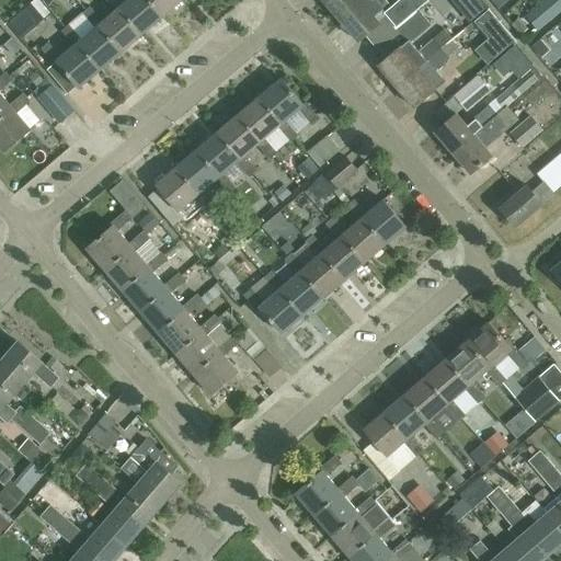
[(30,0),(29,3),(43,13),(50,2),(47,0),(30,0)]
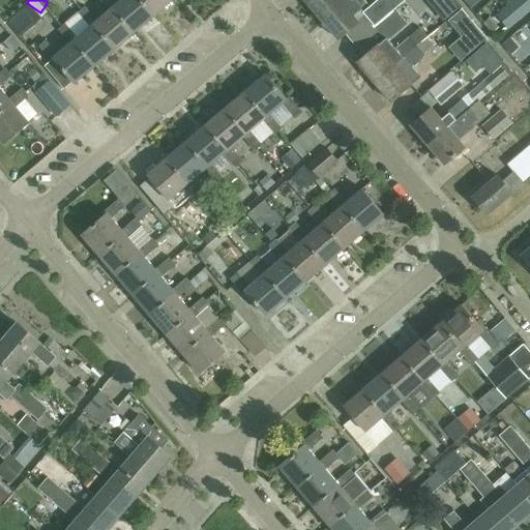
[(120,0),(116,4),(112,0),(98,0),(109,10),(112,7),(134,33),(153,17),(139,0),(120,0)]
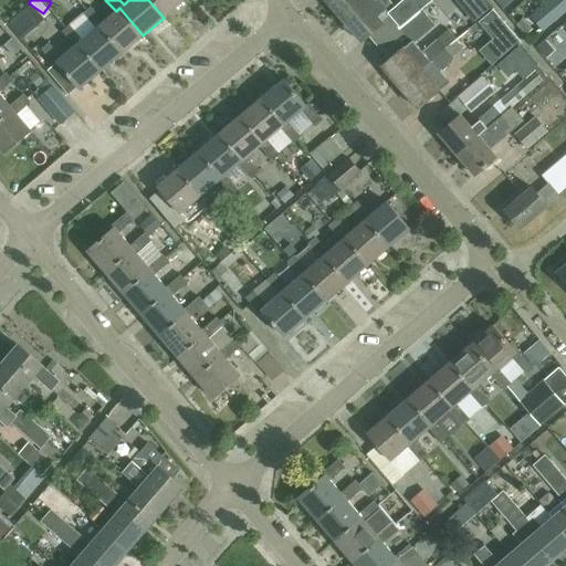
[(148,0),(164,18),(184,0),(148,0)]
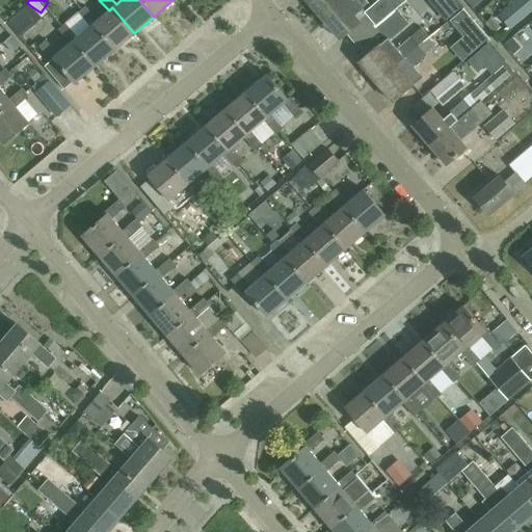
[(306,0),(323,20),(344,2),(342,0),(306,0)]
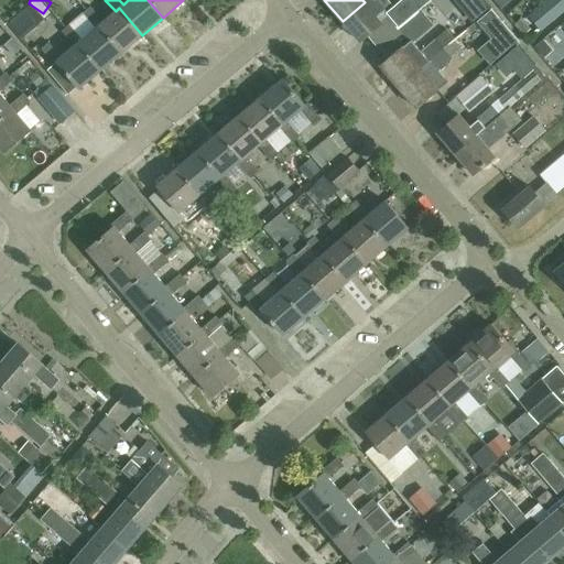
[(366,0),(365,2),(343,21),(360,42),(382,23),(376,15),(390,3),(387,0),(366,0)]
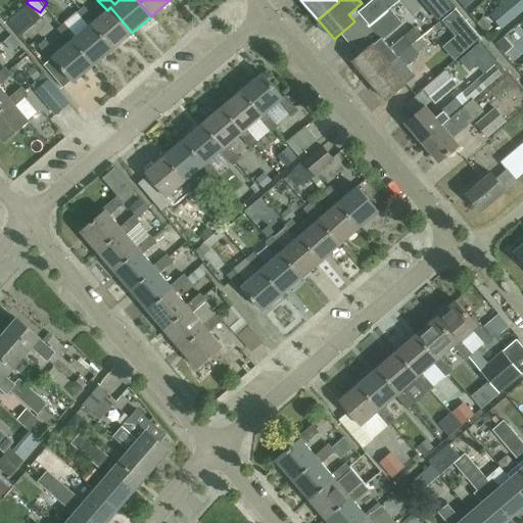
[(370,25),(398,0),(373,0),(360,12),(370,25)]
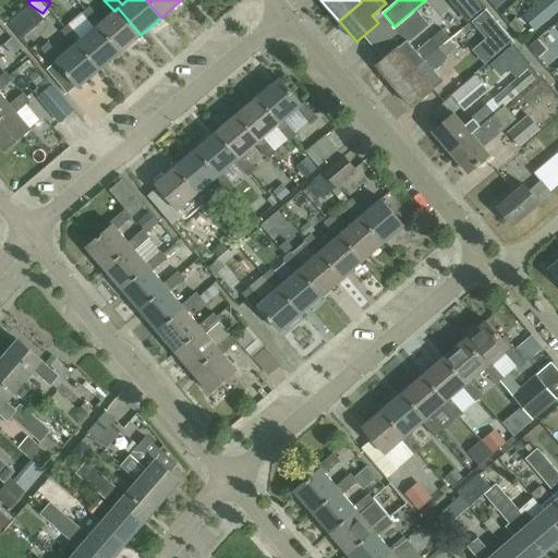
[(474,0),(450,0),(469,21),(483,10),(474,0)]
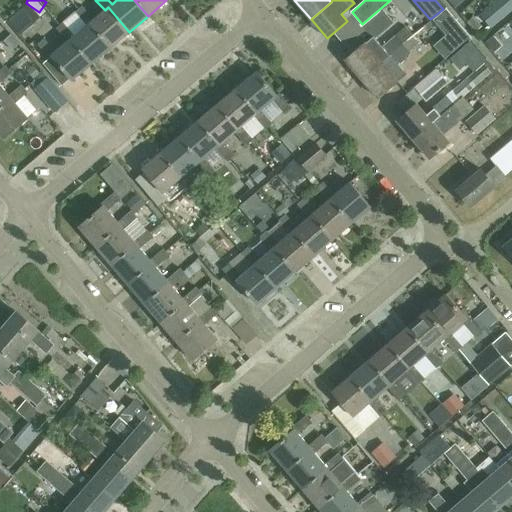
[(491,29),(511,11),(511,0),(498,0),(480,15),(491,29)]
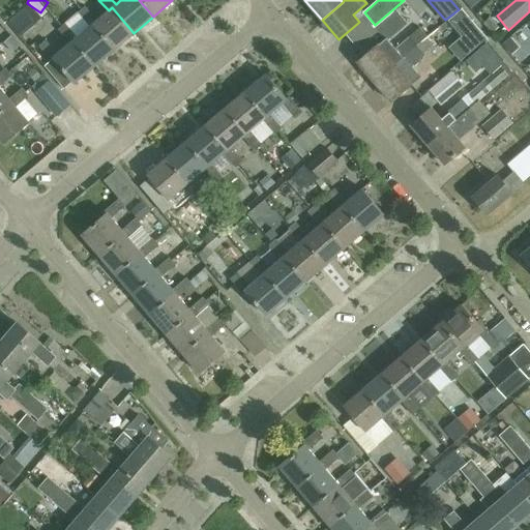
[(96,21),(86,8),(79,15),(89,27),(92,24),(114,50),(134,33),(112,7),(109,10),(96,21)]
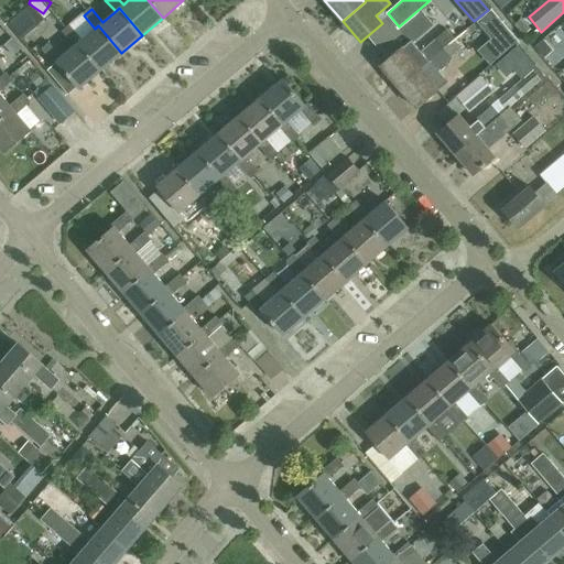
[(477,22),(492,40),(502,52),(514,41),(490,12),(477,22)]
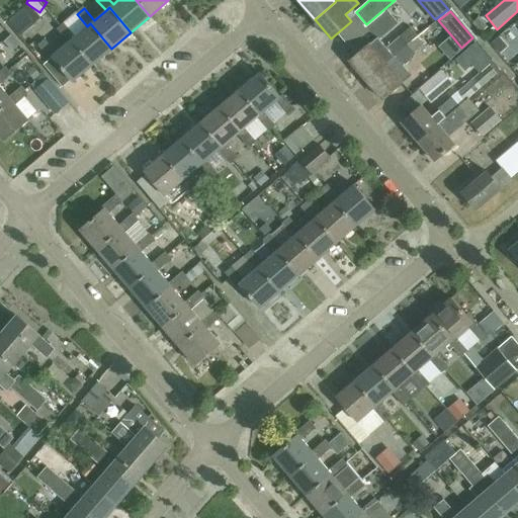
[(364,81),(406,47),(416,38),(409,30),(399,39),(399,38),(384,51),(378,42),(397,26),(384,13),(366,29),(375,41),(369,46),(368,45),(348,62),(364,81)]
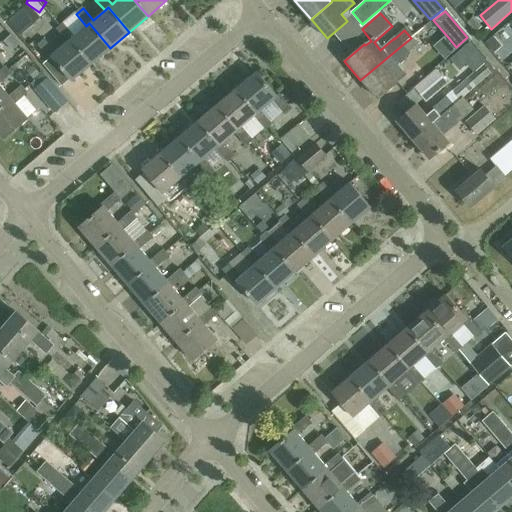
[(70,39),(91,64),(110,48),(89,23),(86,26),(74,36),(64,24),(57,30),(67,42),(70,39)]
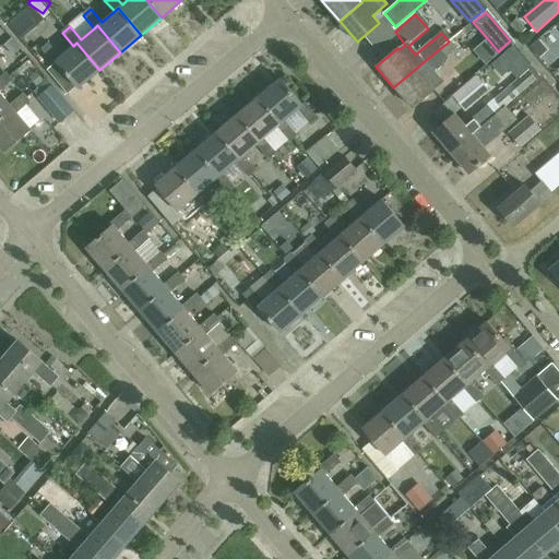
[(60,57),(49,44),(42,50),(55,66),(48,71),(68,96),(78,87),(79,88),(99,70),(76,43),(73,46),(60,57)]
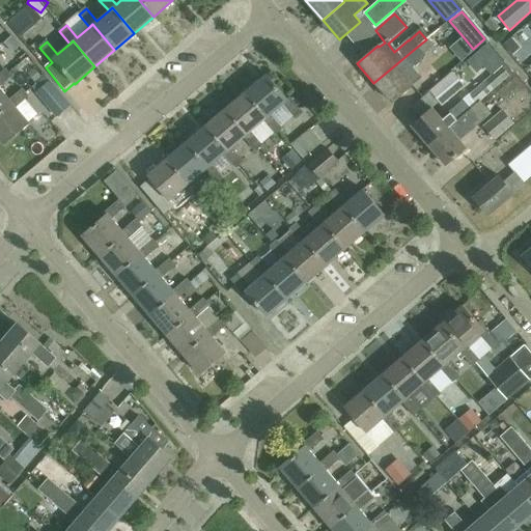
[(487,43),(474,53),(484,64),(492,74),(505,63),(487,43)]
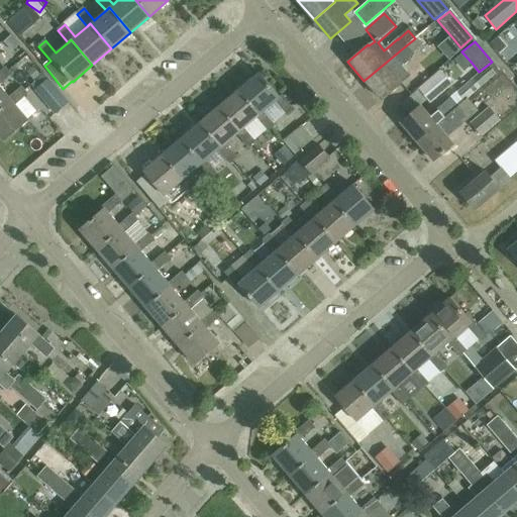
[(401,84),(393,74),(413,57),(405,46),(364,81),(380,101),(401,84)]
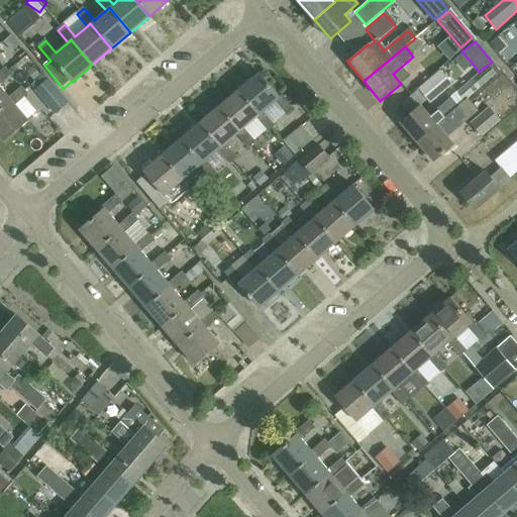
[(430,76),(448,60),(438,48),(421,64),(430,76)]
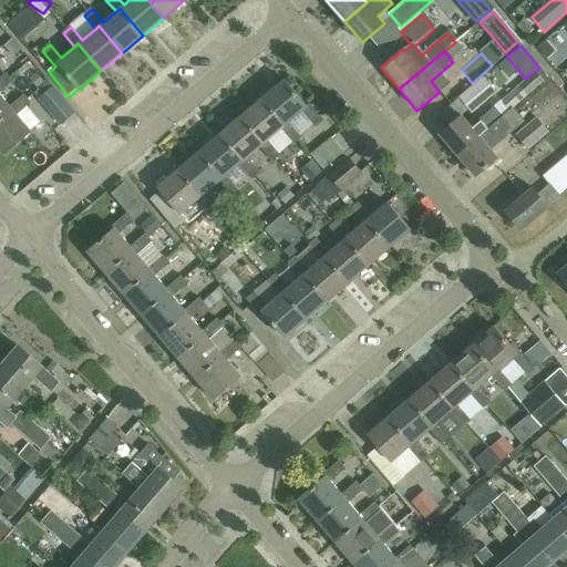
[(4,72),(0,75),(0,119),(11,110),(8,105),(0,95),(0,89),(11,80),(4,72)]
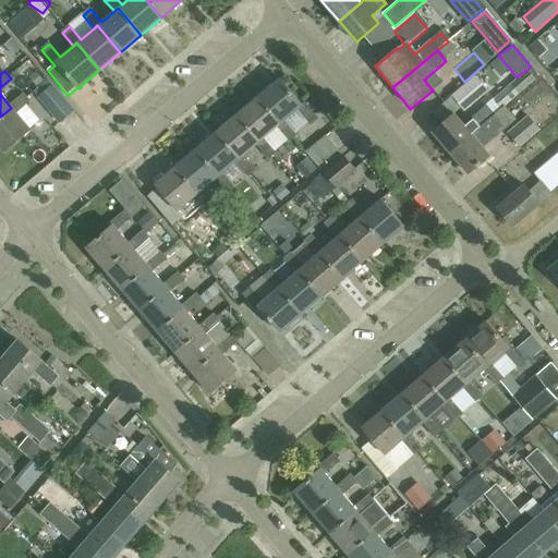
[(431,133),(449,154),(502,109),(501,108),(533,82),(525,73),(494,99),(464,126),(453,113),(431,133)]
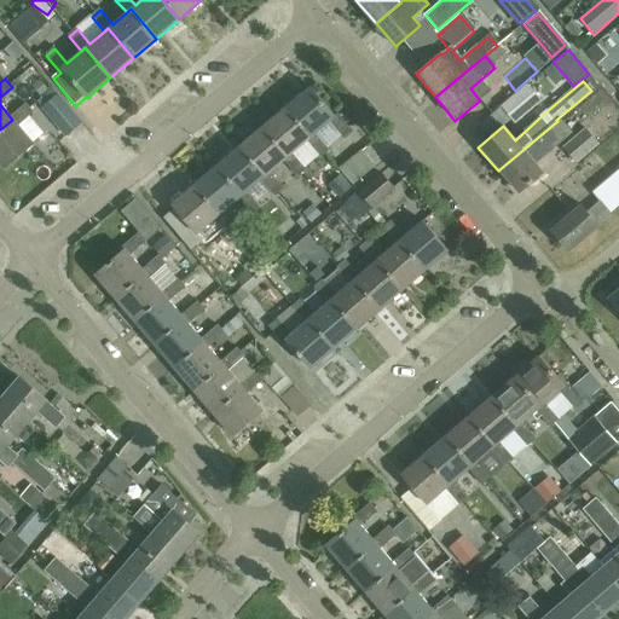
[(339,113),(335,116),(310,86),(287,106),(312,137),(316,133),(330,121),(345,138),(353,131),(339,113)]
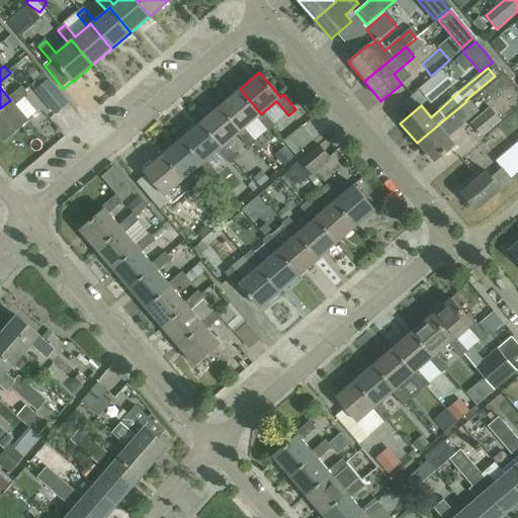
[(430,104),(450,87),(439,74),(419,92),(430,104)]
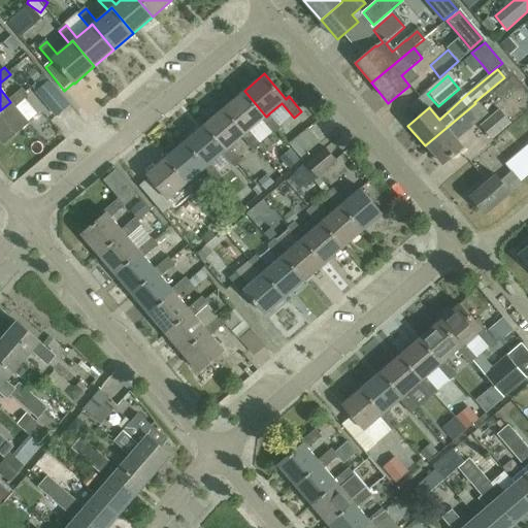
[(47,80),(35,92),(56,116),(68,105),(47,80)]
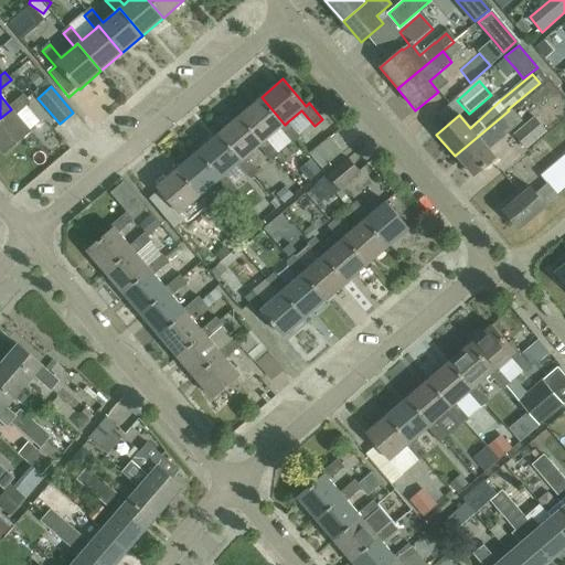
[(11,109),(0,118),(0,147),(4,152),(30,130),(14,114),(29,100),(22,93),(8,105),(11,109)]
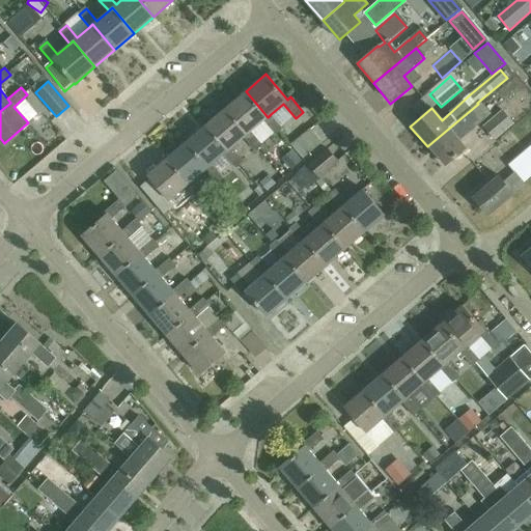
[(248,134),(252,131),(263,120),(276,135),(283,129),(271,114),(268,117),(246,91),(226,108),(248,134)]
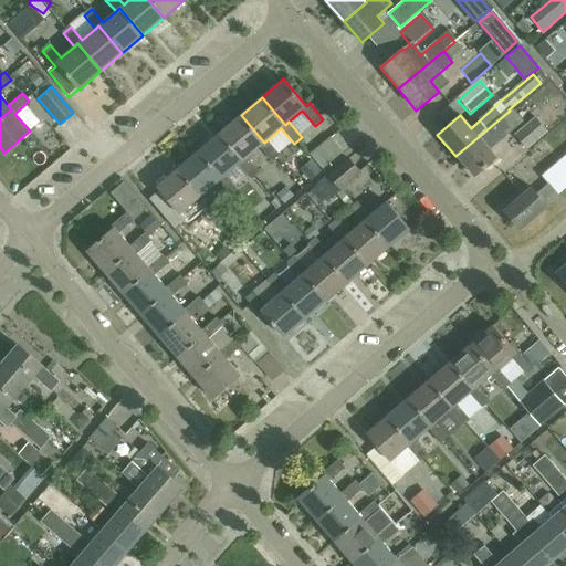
[(489,150),(521,123),(510,111),(456,156),(473,177),(495,158),(489,150)]
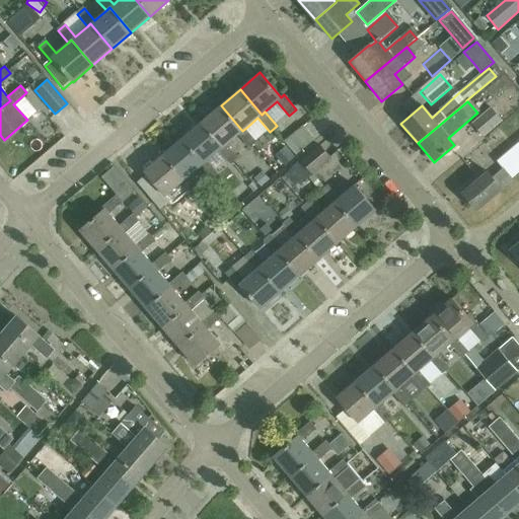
[(250,148),(257,142),(246,128),(242,131),(221,105),(202,122),(223,147),(227,144),(238,134),(250,148)]
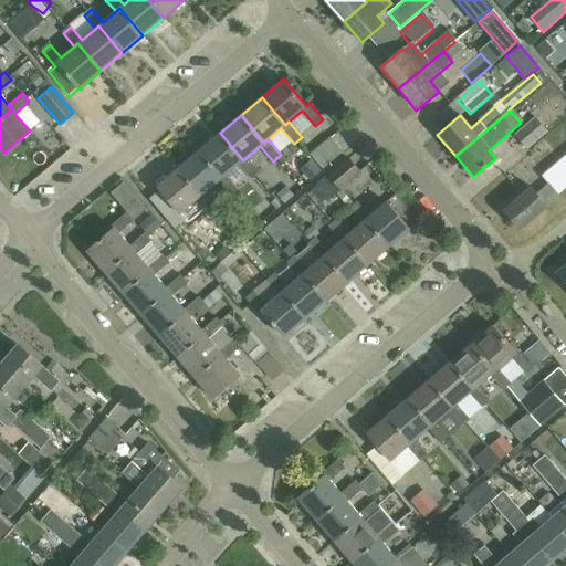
[(524,150),(545,133),(534,119),(513,137),(524,150)]
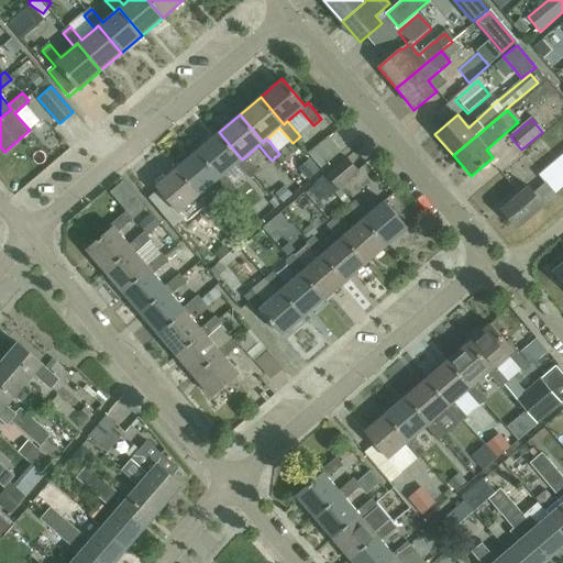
[(258,172),(246,156),(242,159),(219,132),(198,150),(222,177),(224,175),(238,163),(251,178),(258,172)]
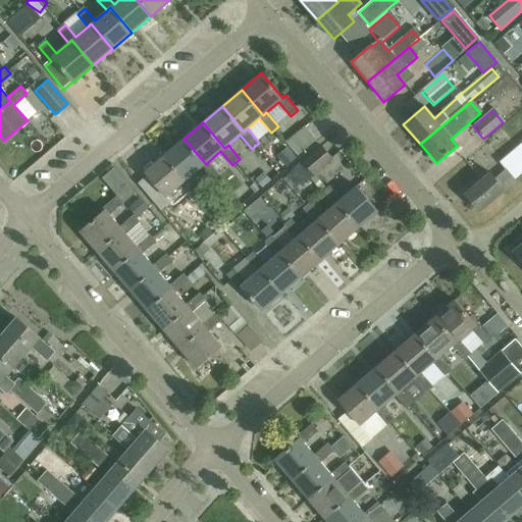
[(298,155),(316,140),(304,126),(285,142),(298,155)]
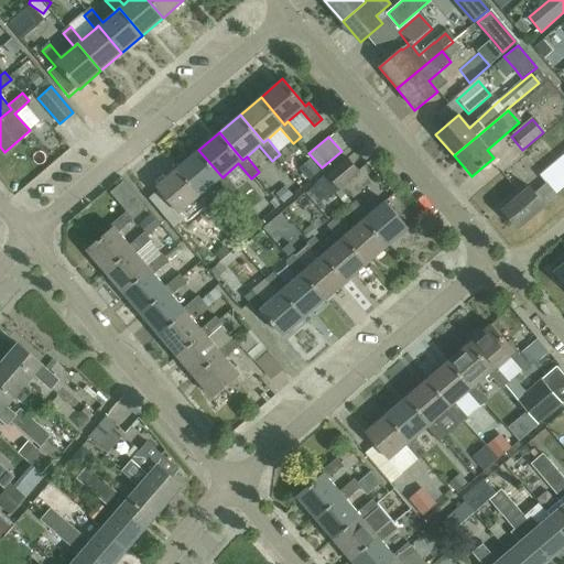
[(198,150),(179,167),(202,195),(204,193),(217,182),(229,196),(238,190),(225,175),(223,177),(198,150)]
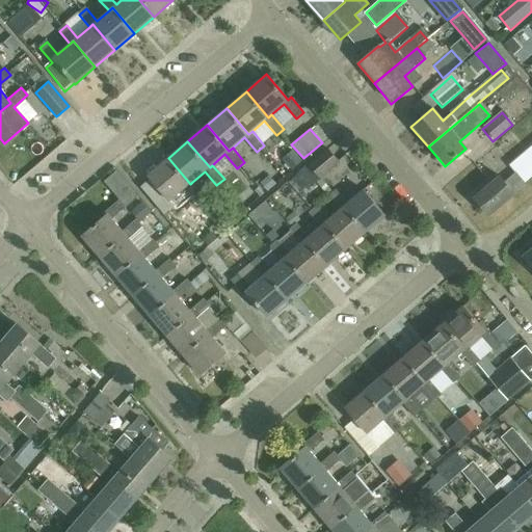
[(514,193),(531,178),(531,145),(509,165),(516,174),(506,182),(500,176),(474,197),(488,216),(514,194),(514,193)]
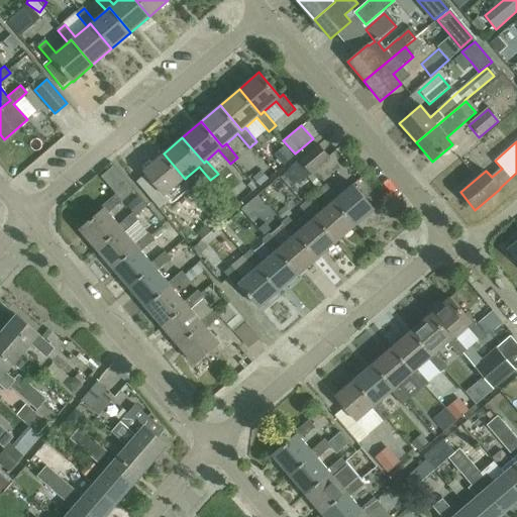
[(328,156),(317,143),(299,159),(310,172),(328,156)]
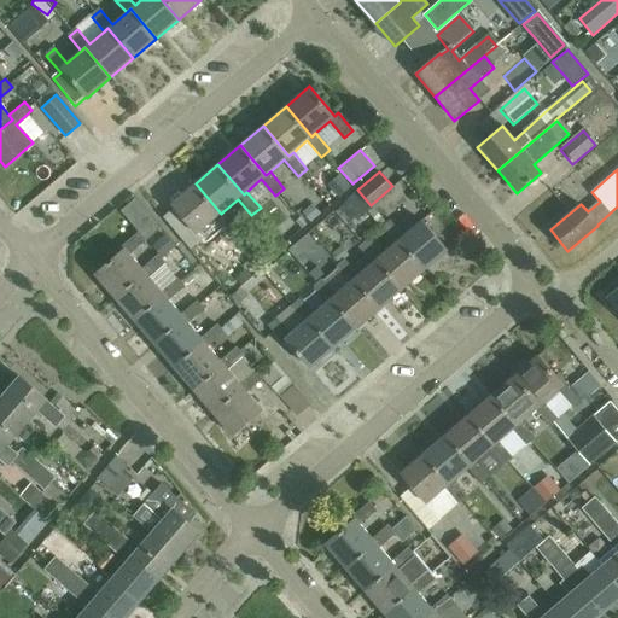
[(238,227),(223,211),(221,214),(196,184),(172,203),(192,227),(180,238),(190,249),(202,239),(197,233),(215,219),(229,234),(238,227)]
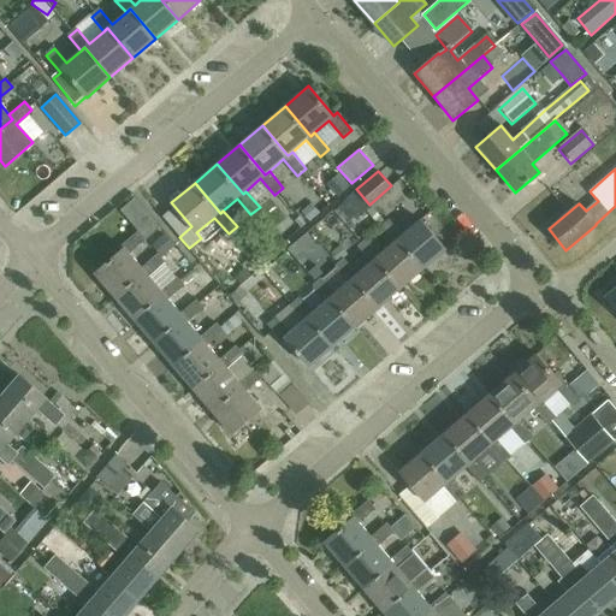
[(397,240),(422,270),(446,249),(420,219),(402,235),(388,219),(379,226),(394,242),(397,240)]
